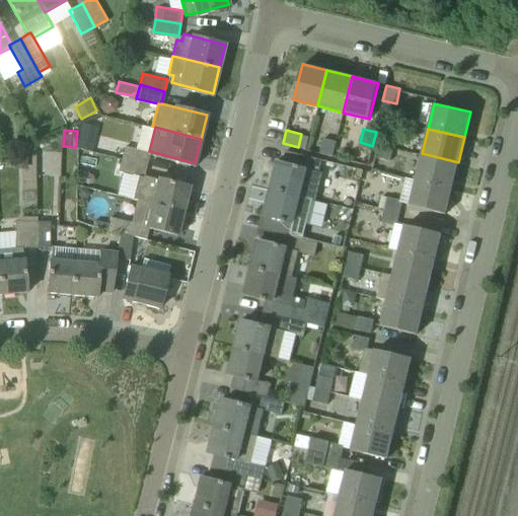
[(378,143),(394,147),(397,135),(381,130),(378,143)]
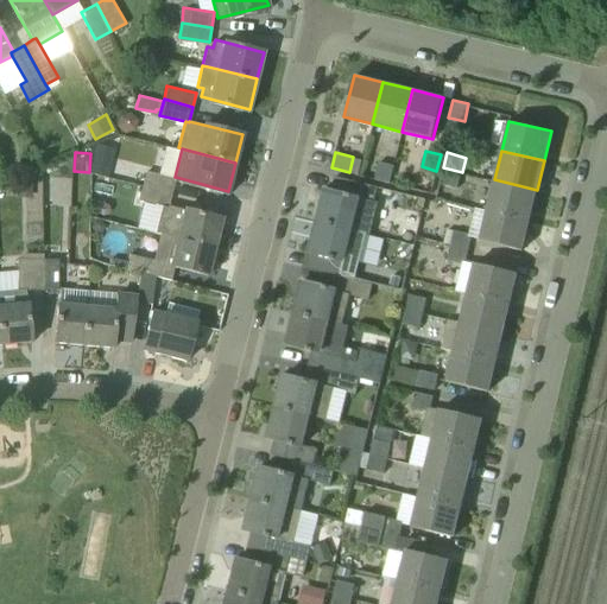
[(379,160),(375,178),(391,183),(394,164),(379,160)]
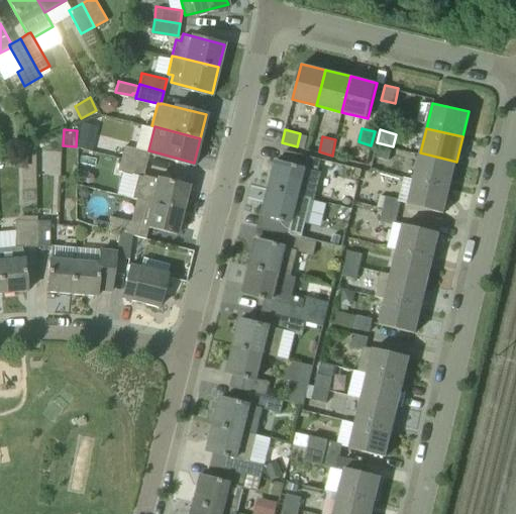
[(389,159),(393,146),(377,142),(374,156),(389,159)]
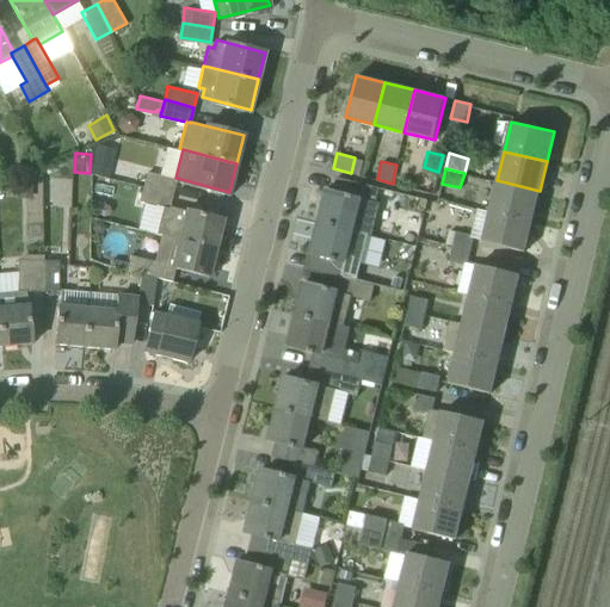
[(177,178),(176,178),(148,171),(145,184),(173,191),(177,178)]
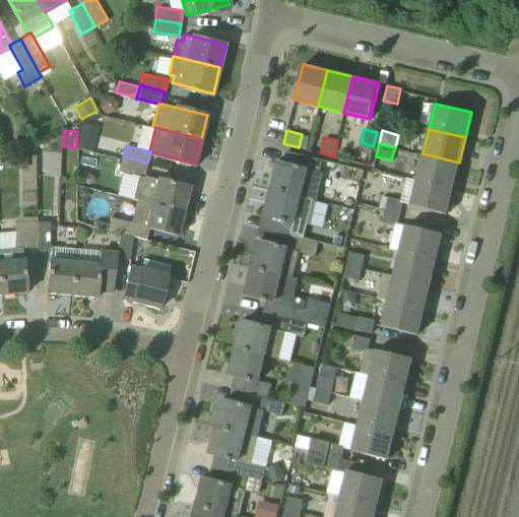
[(40,171),(60,172),(60,149),(40,148),(40,171)]
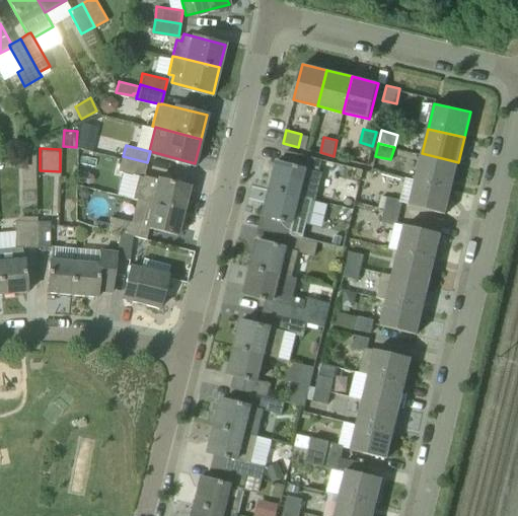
[(278,160),(271,188),(301,196),(310,198),(313,198),(322,159),(285,150),(283,162),(278,160)]
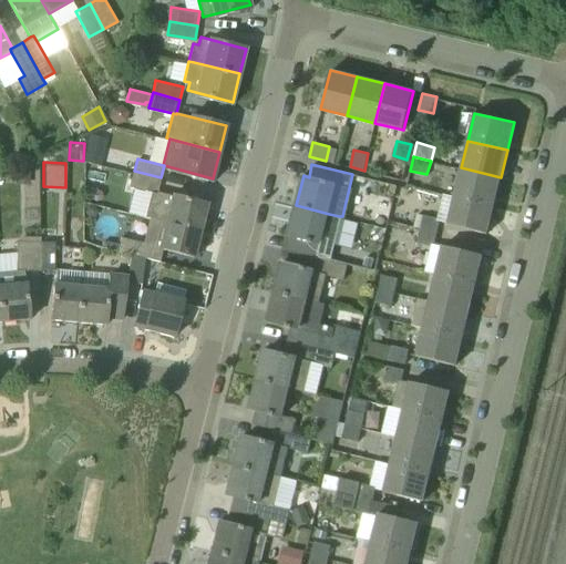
[(31,181),(30,165),(14,166),(16,182),(31,181)]
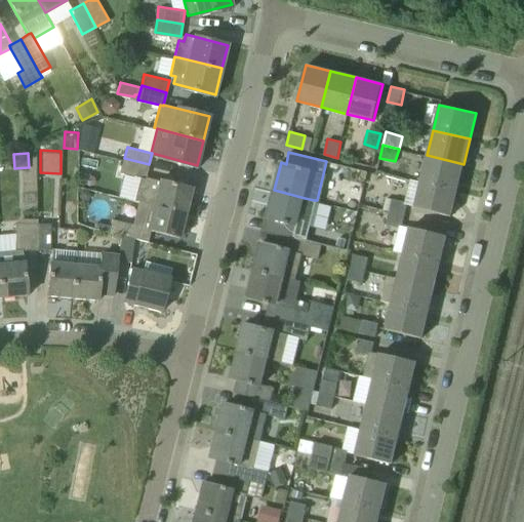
[(420,181),(457,189),(464,164),(427,155),(420,181)]
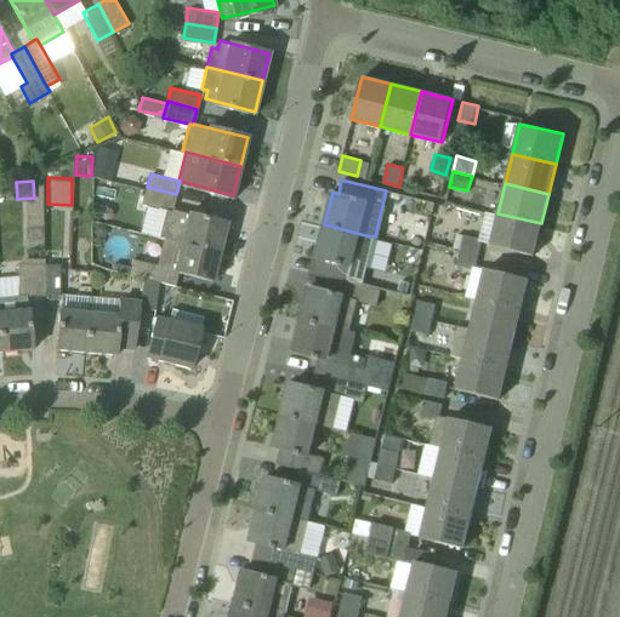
[(160,234),(169,236),(220,250),(227,221),(172,207),(176,194),(147,187),(143,203),(166,209),(160,234)]
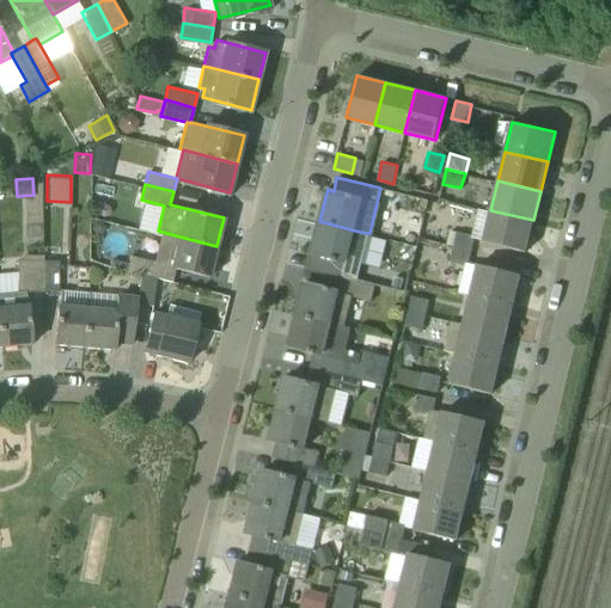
[(483,240),(526,251),(533,220),(490,210),(483,240)]
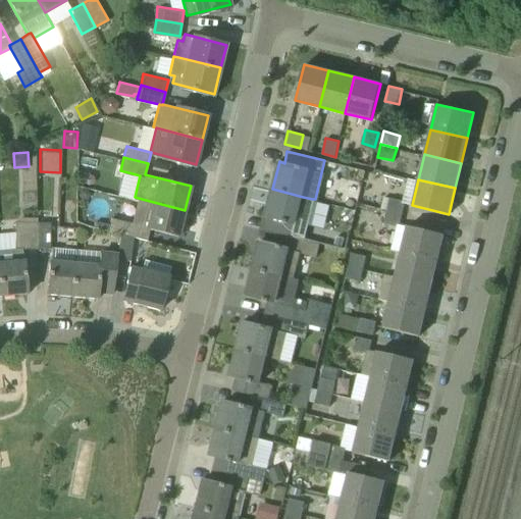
[(84,198),(89,197),(90,192),(87,188),(81,189),(80,195),(84,198)]
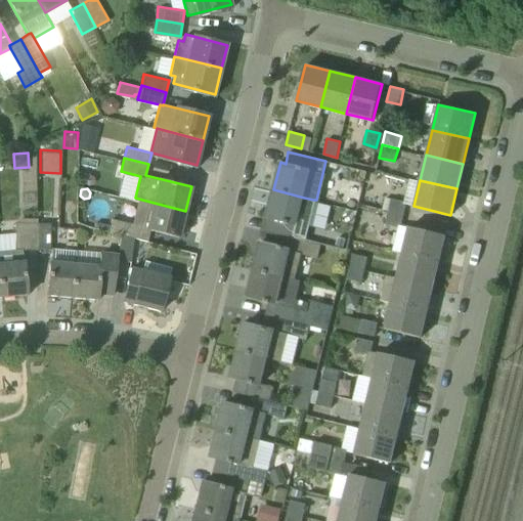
[(304,198),(273,189),(267,215),(285,219),(281,233),(304,240),(313,200),(304,198)]
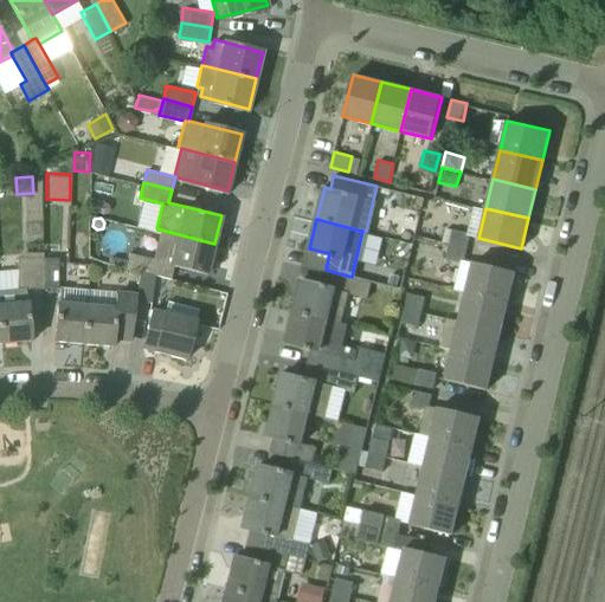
[(444,241),(450,243),(452,232),(452,228),(446,227),(443,241),(444,241)]
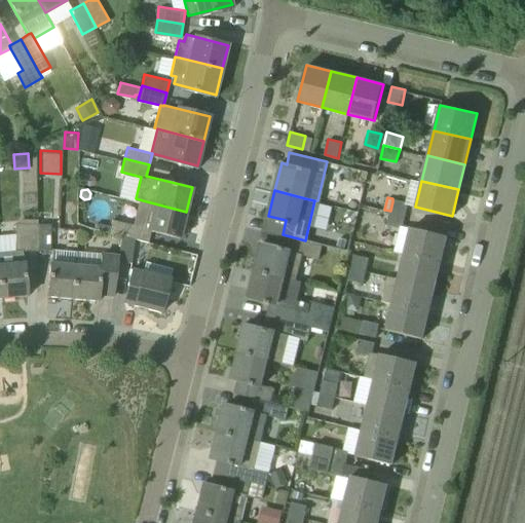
[(151,229),(180,236),(186,212),(143,200),(137,225),(112,218),(109,231),(120,234),(121,234),(134,237),(148,240),(151,229)]
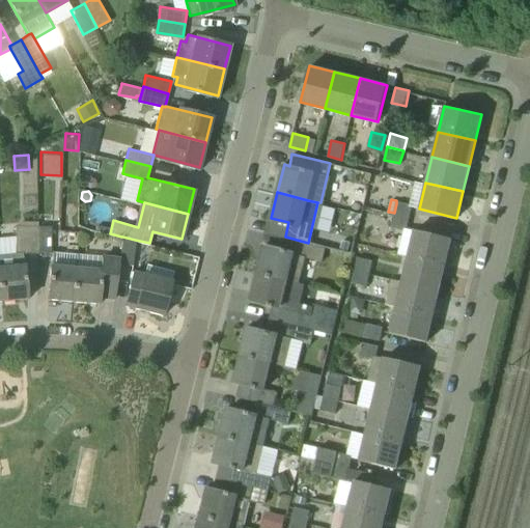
[(396,203),(394,213),(410,217),(412,206),(396,203)]
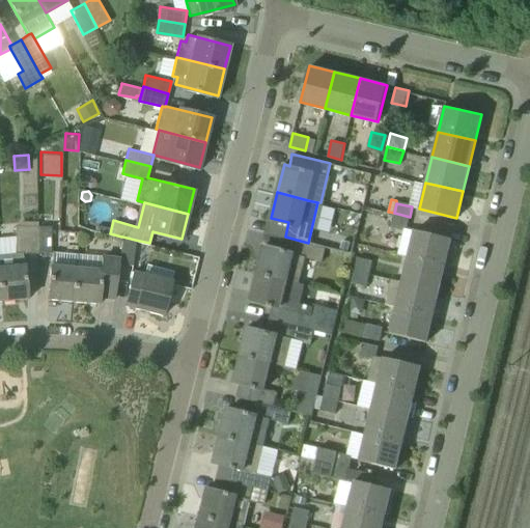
[(391,223),(407,227),(410,217),(394,213),(391,223)]
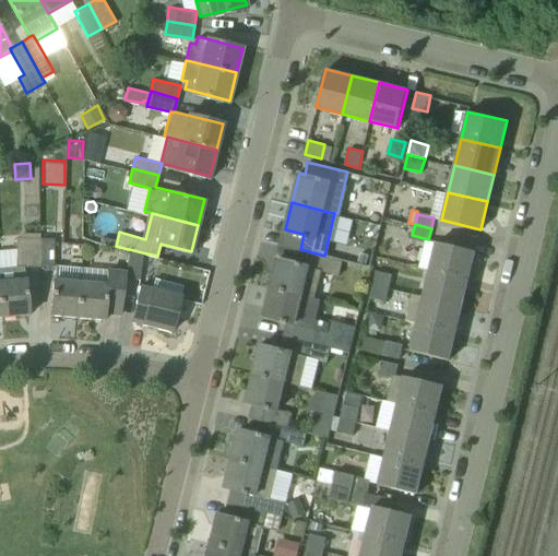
[(0,267),(0,274),(3,315),(28,312),(24,264),(40,264),(40,237),(16,236),(16,265),(0,267)]
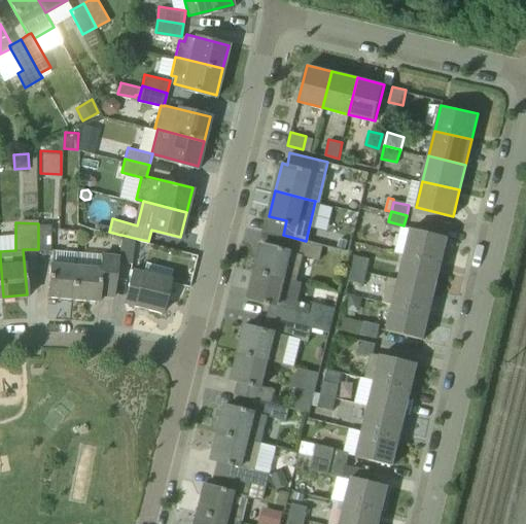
[(38,223),(38,249),(50,250),(50,223),(38,223)]
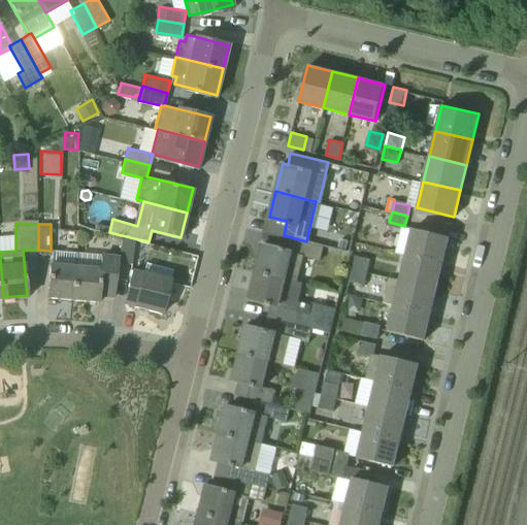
[(449,236),(412,228),(405,253),(442,262),(449,236)]
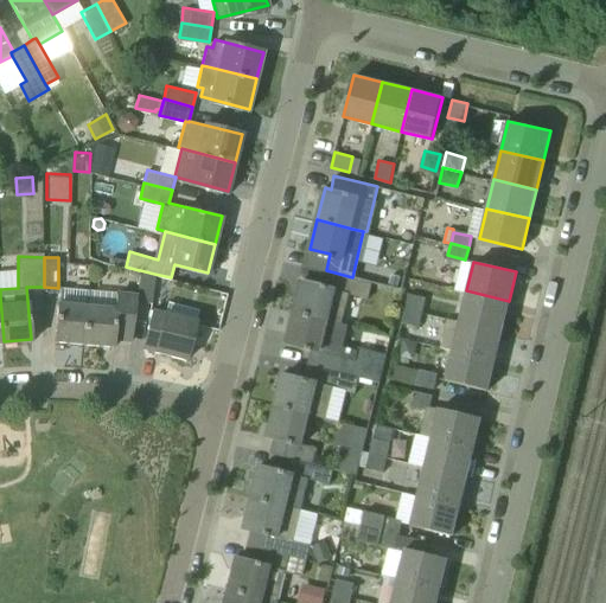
[(154,274),(140,270),(139,270),(136,294),(135,300),(151,301),(154,274)]
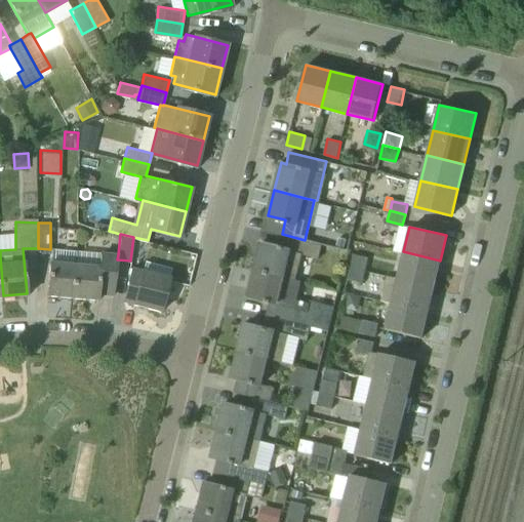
[(282,234),(279,248),(260,243),(254,269),(295,280),(301,253),(318,256),(321,244),(305,240),(282,234)]
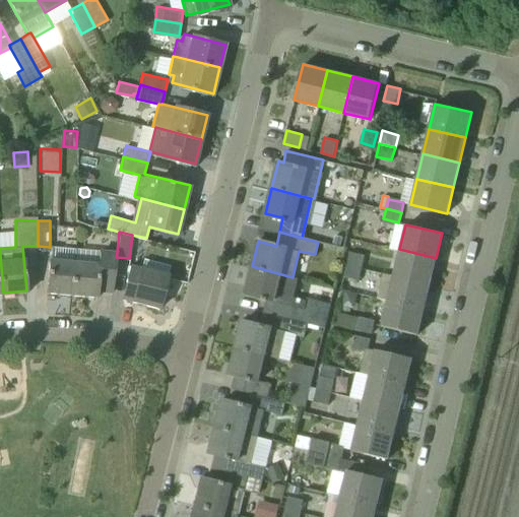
[(77,249),(51,246),(47,292),(72,294),(77,249)]
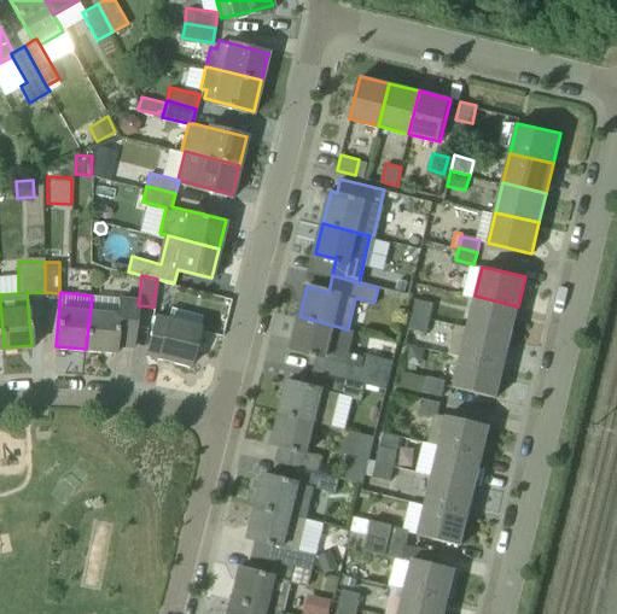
[(92,296),(86,349),(115,351),(116,343),(134,345),(138,305),(139,299),(92,296)]
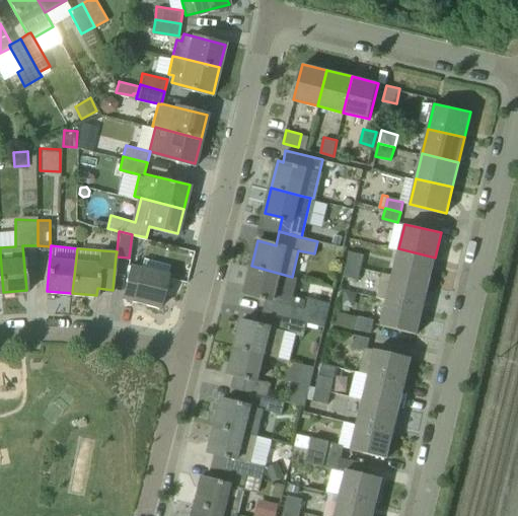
[(429,283),(435,258),(398,248),(392,274),(429,283)]
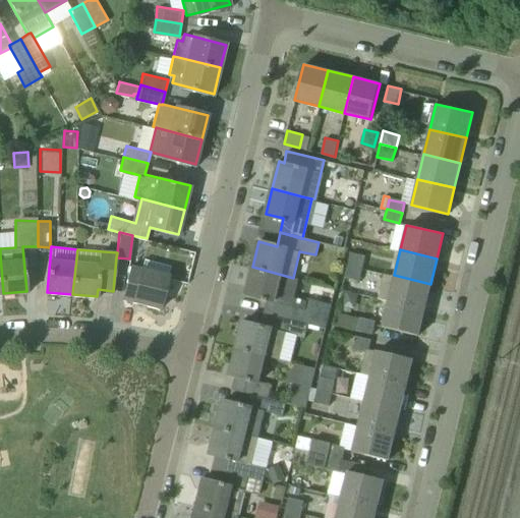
[(365,254),(350,250),(347,264),(362,268),(365,254)]
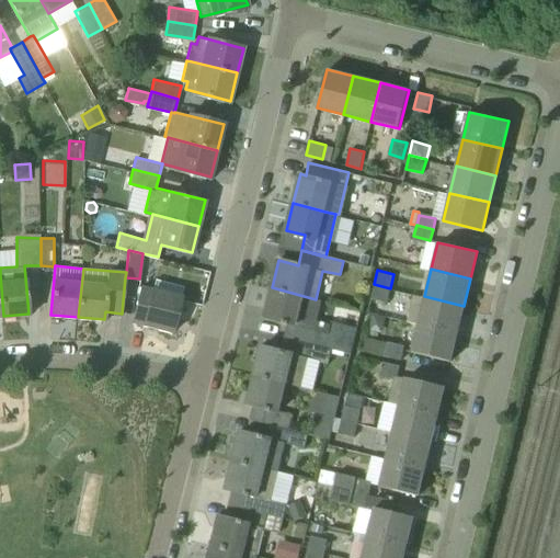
[(133,321),(172,331),(181,295),(143,284),(133,321)]
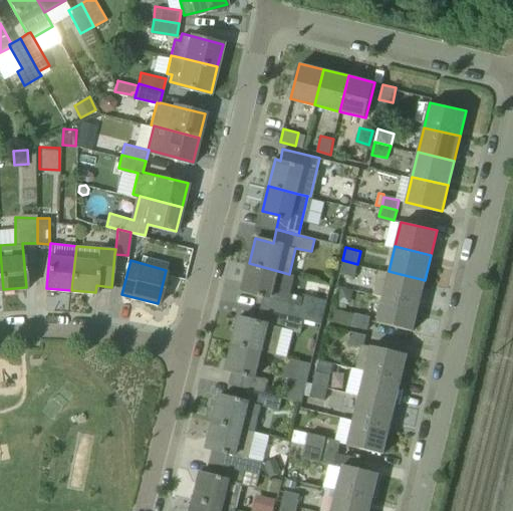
[(354,276),(357,264),(342,260),(339,273),(354,276)]
